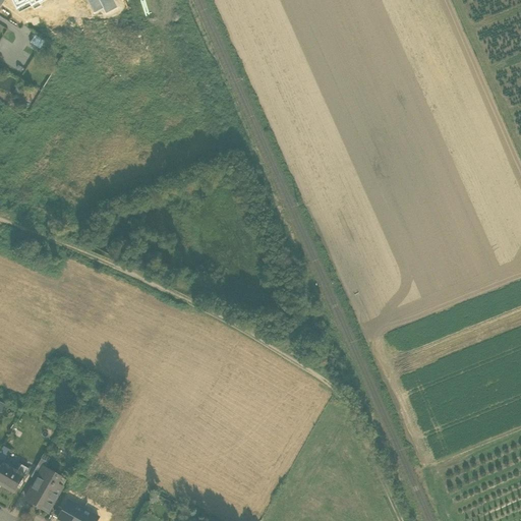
[(10,0),(15,9),(29,2),(32,7),(45,0),(10,0)]
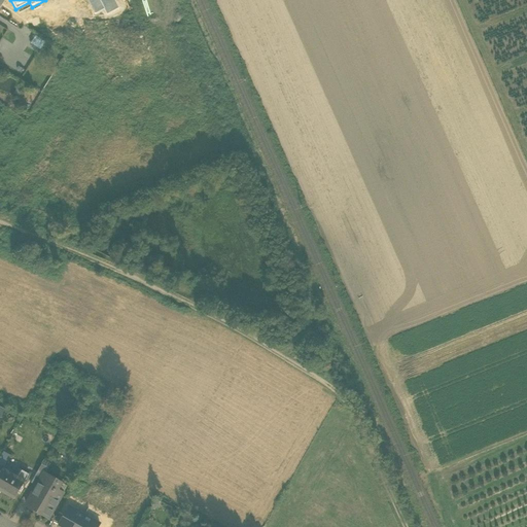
[(0,5),(0,16),(7,23),(12,15),(0,5)]
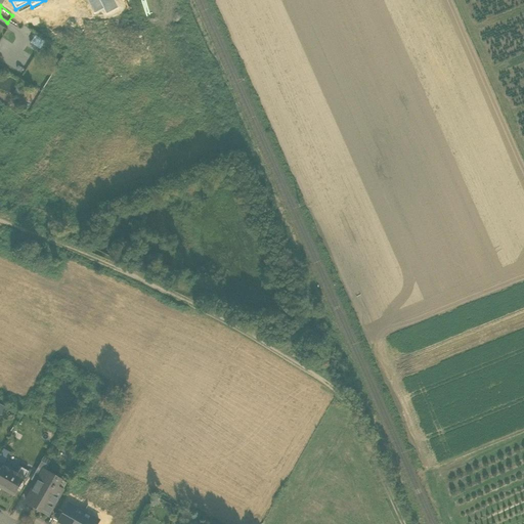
[(46,42),(35,35),(30,43),(41,50),(46,42)]
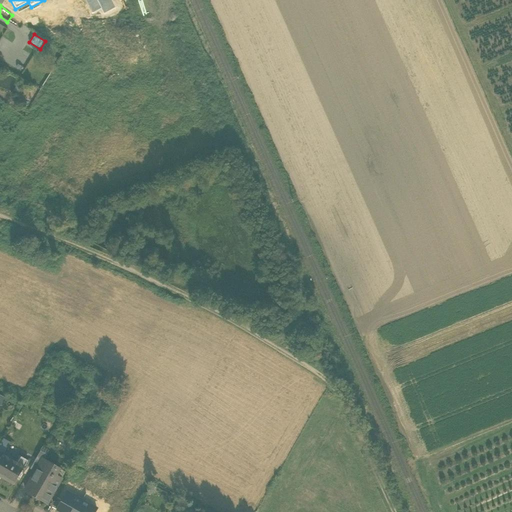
[(0,444),(0,451),(4,454),(11,443),(3,439),(0,444)]
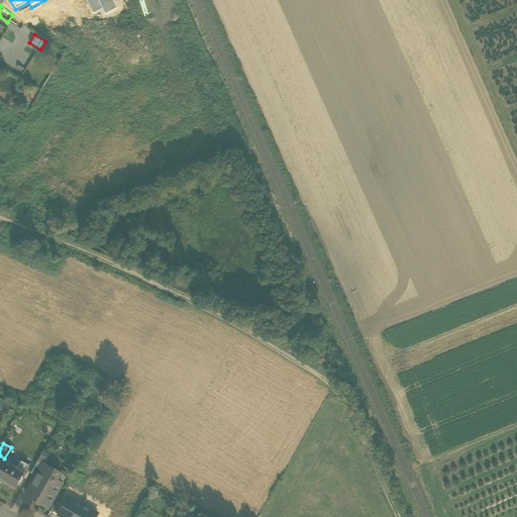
[(30,474),(35,477),(43,463),(43,464),(47,458),(40,454),(30,474)]
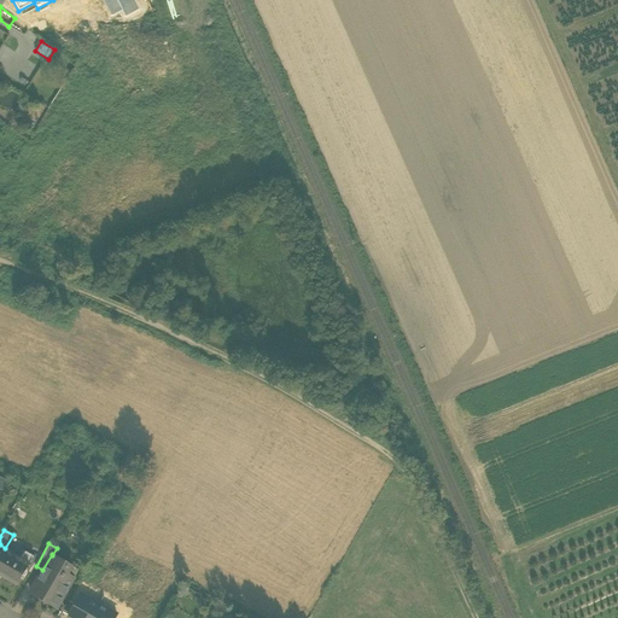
[(17,584),(29,565),(21,560),(4,549),(0,555),(0,577),(1,576),(17,584)]
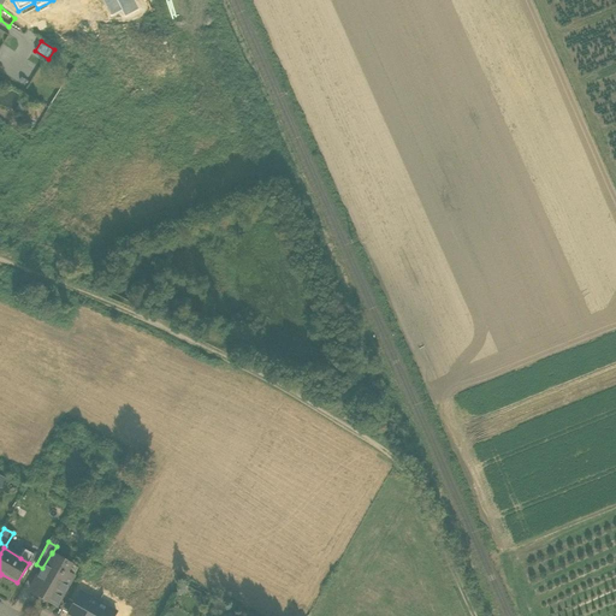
[(25,550),(21,558),(29,563),(34,555),(25,550)]
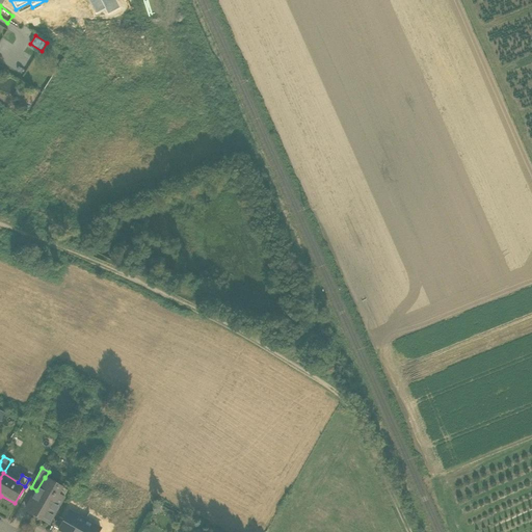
[(26,510),(49,523),(63,498),(55,493),(59,486),(61,488),(62,487),(45,478),(45,477),(36,490),(26,510)]
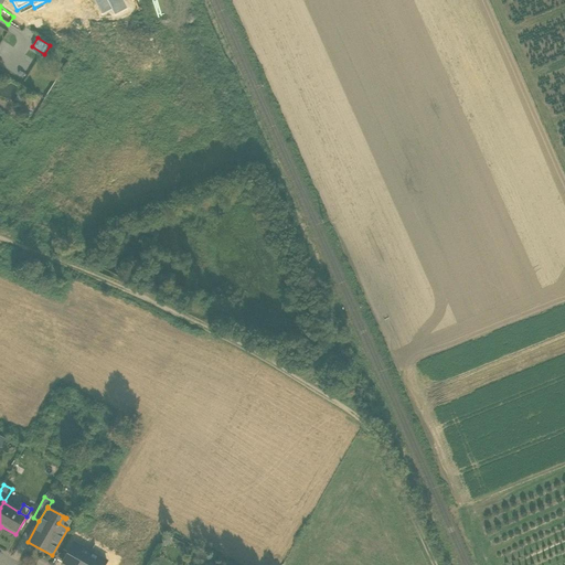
[(72,521),(66,518),(65,519),(63,516),(59,523),(67,529),(72,521)]
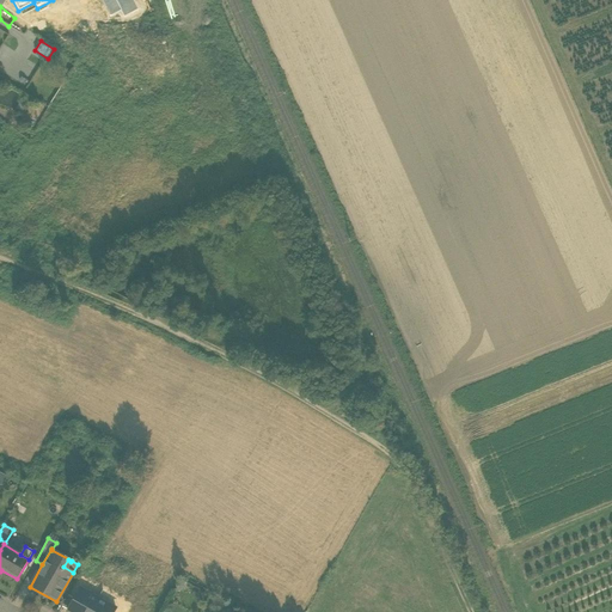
[(68,611),(90,611),(98,598),(80,588),(74,599),(67,611),(68,611)]
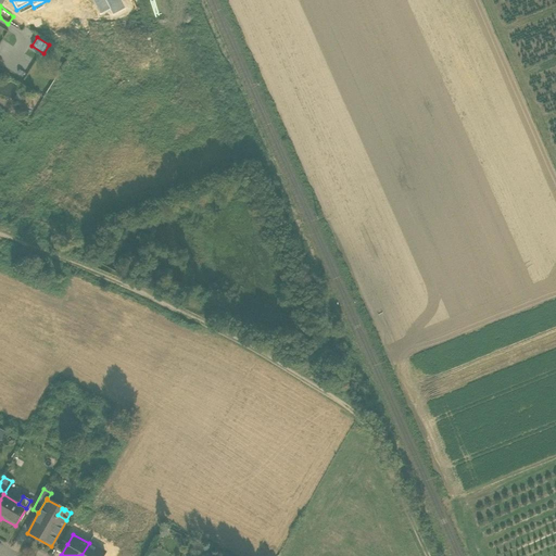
[(67,544),(62,541),(55,552),(61,555),(67,544)]
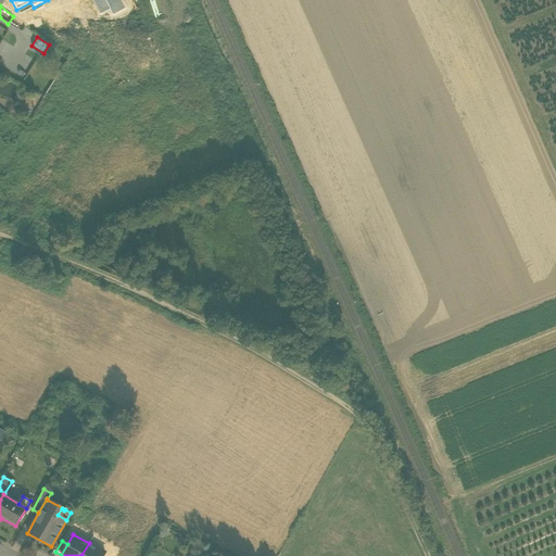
[(89,543),(81,555),(102,555),(105,553),(89,543)]
